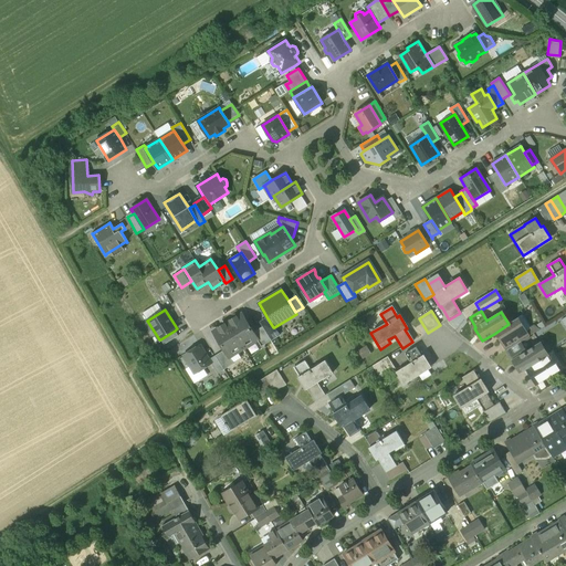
[(253,333),(241,314),(228,323),(243,348),(258,341),(258,339),(253,333)]
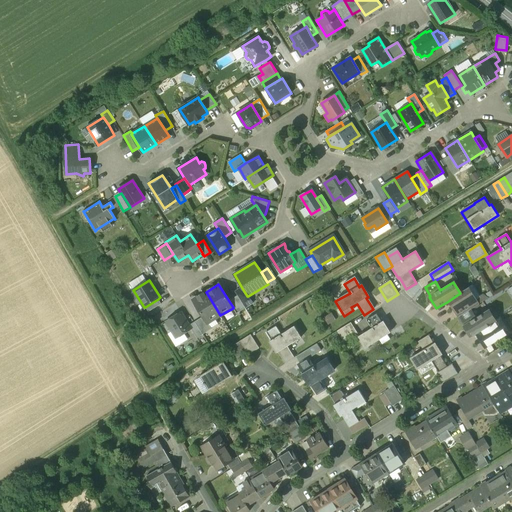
[(247,296),(242,288),(235,292),(237,296),(245,308),(246,308),(245,307),(252,303),(248,296),(247,296)]
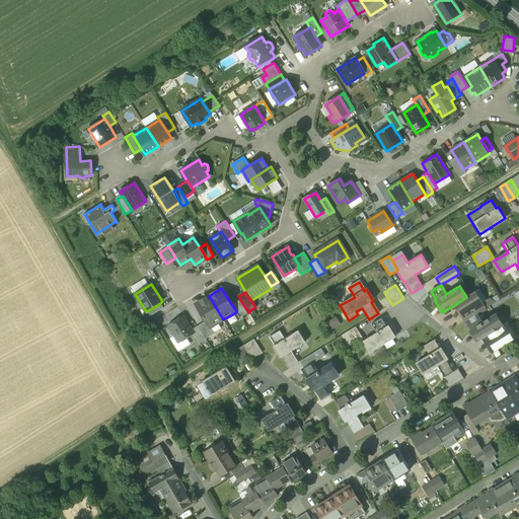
[(466,297),(453,306),(463,323),(466,322),(476,315),(485,310),(473,292),(466,297)]
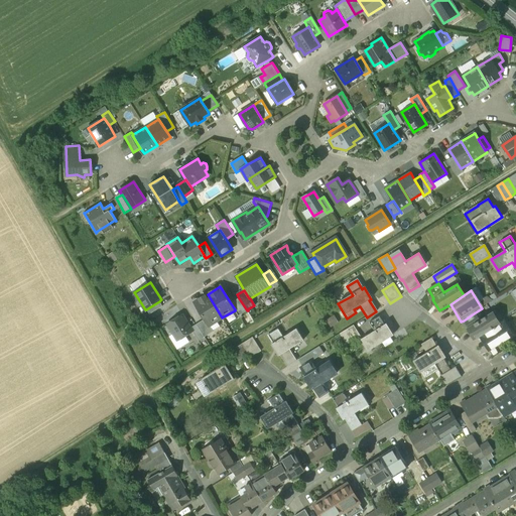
[(222,317),(208,294),(195,302),(205,318),(210,326),(222,317)]
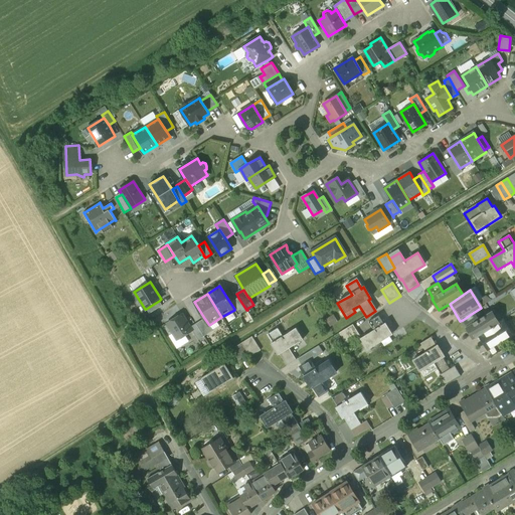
[(246,310),(238,298),(230,303),(234,309),(234,310),(237,316),(246,310)]
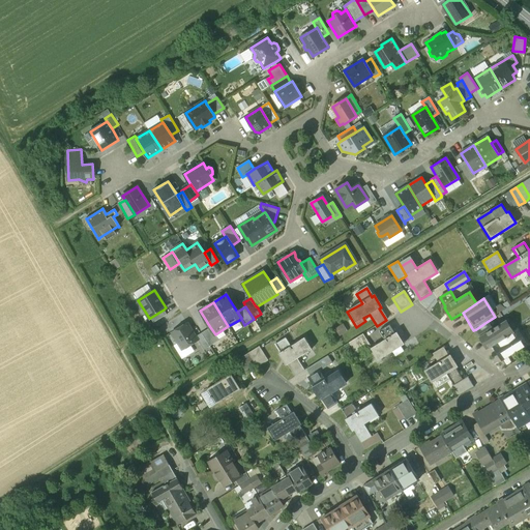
[(164,310),(150,318),(153,323),(167,315),(164,310)]
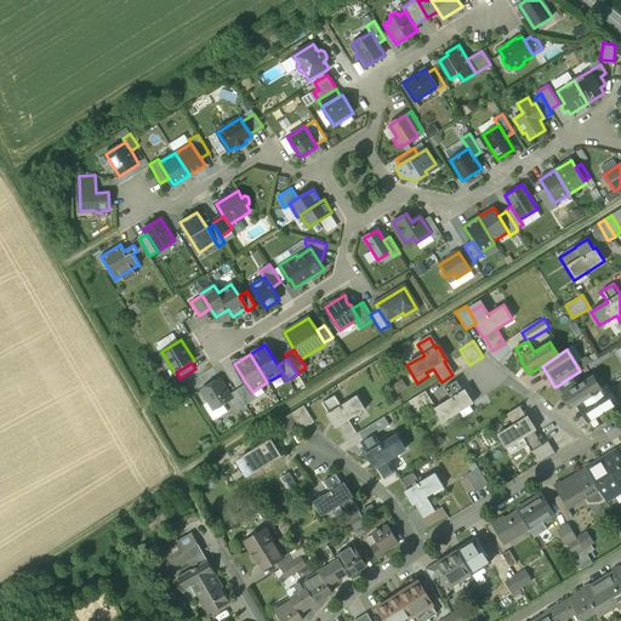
[(576,387),(570,377),(558,386),(573,409),(577,405),(600,391),(592,377),(576,387)]
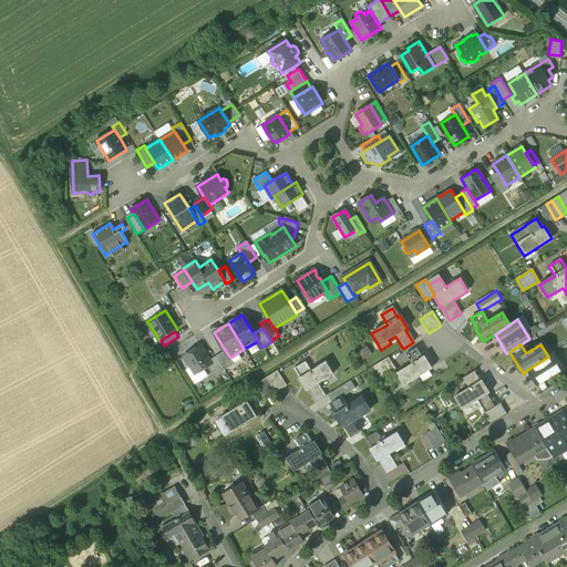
[(209,360),(200,346),(184,356),(195,374),(212,364),(209,360)]
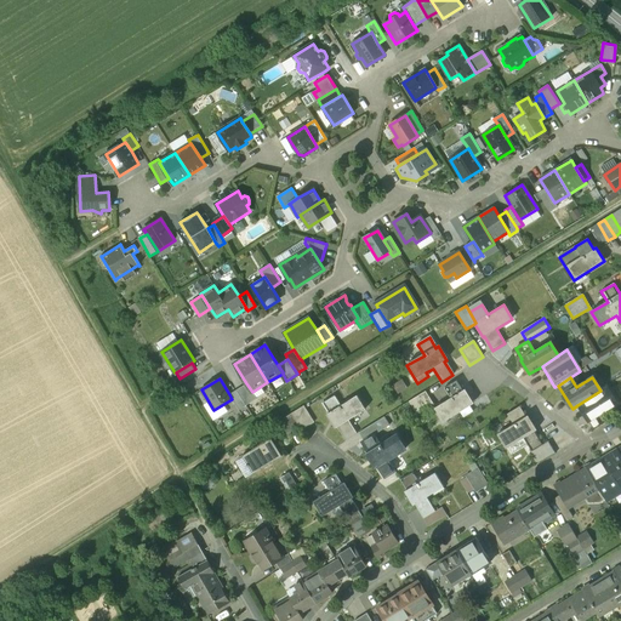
[(455,382),(443,389),(449,399),(433,410),(442,423),(472,405),(463,391),(461,392),(455,382)]
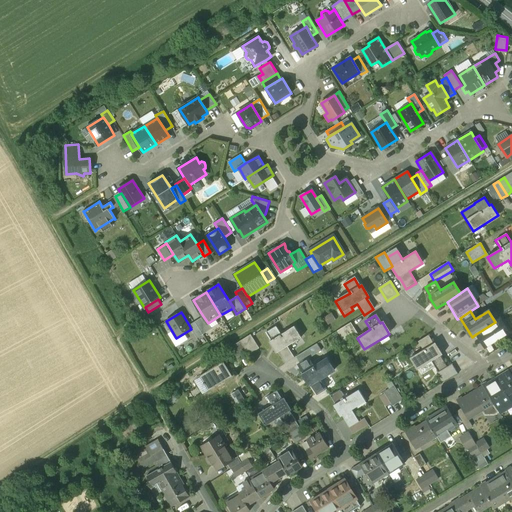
[(203,316),(195,322),(203,334),(212,329),(208,323),(203,316)]
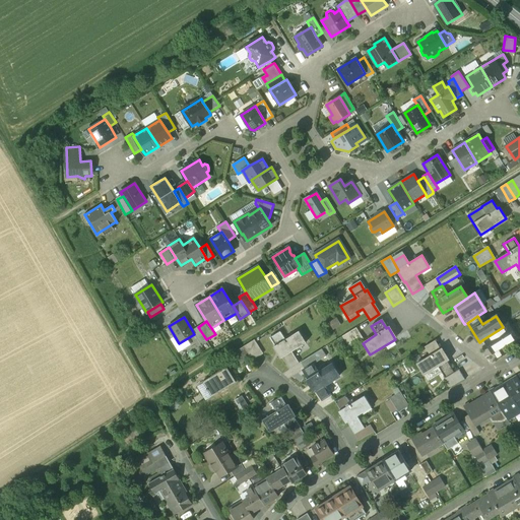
[(503,327),(483,339),(492,353),(516,338),(507,324),(503,327)]
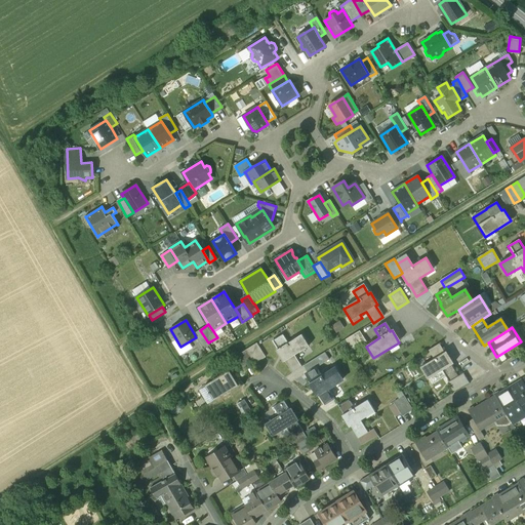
[(200,330),(194,333),(196,337),(202,347),(208,342),(200,330)]
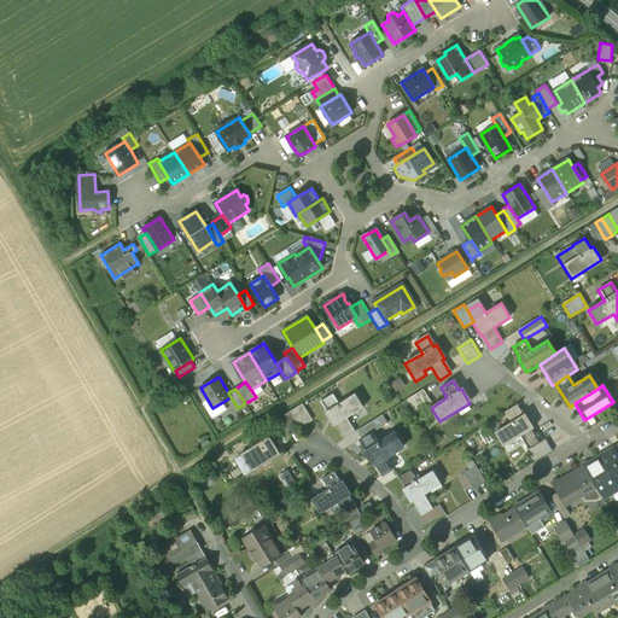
[(421,391),(404,402),(413,415),(430,404),(421,391)]
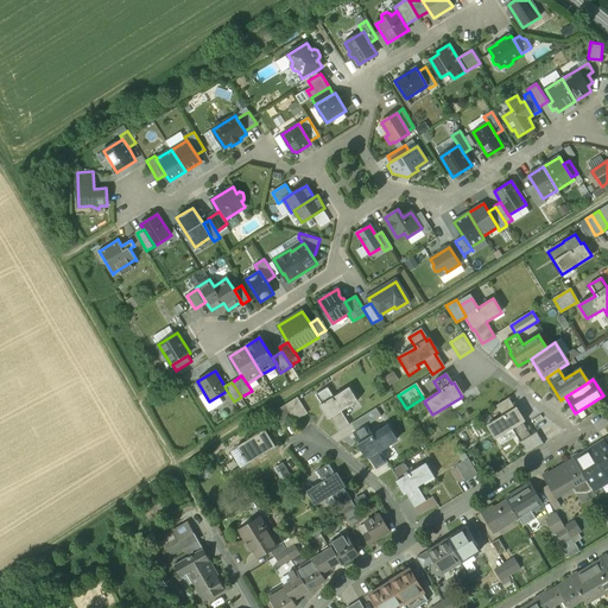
[(333,399),(327,390),(315,397),(321,406),(318,407),(327,420),(329,419),(337,434),(348,426),(340,413),(356,403),(348,390),(333,399)]
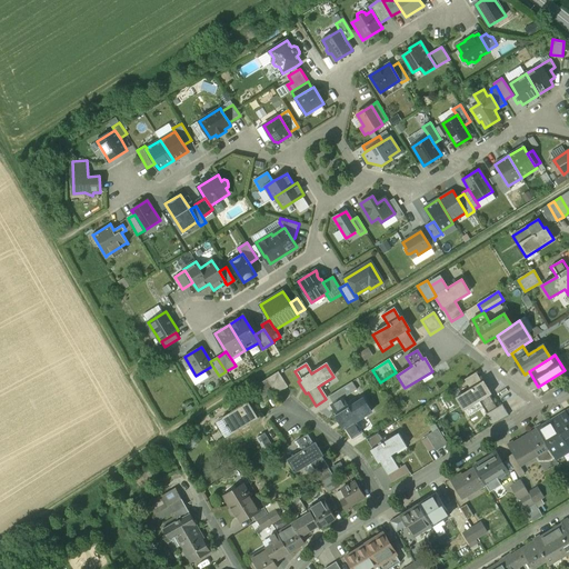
[(277,372),(266,379),(273,392),(276,396),(287,388),(277,372)]
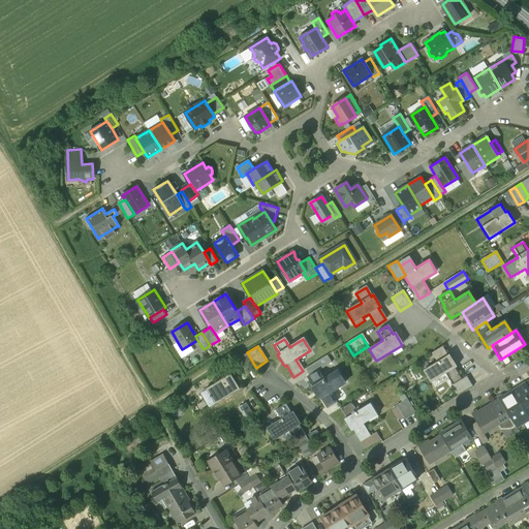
[(449,354),(448,355),(443,348),(432,354),(437,363),(424,371),(431,382),(446,373),(454,385),(463,379),(462,379),(456,368),(457,367),(449,354)]
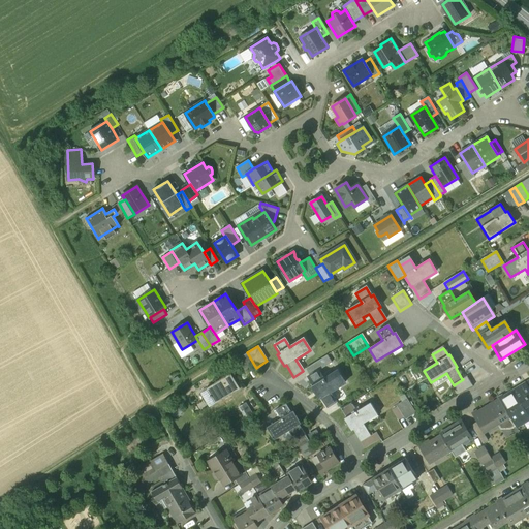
[(247,352),(236,361),(243,372),(254,365),(247,352)]
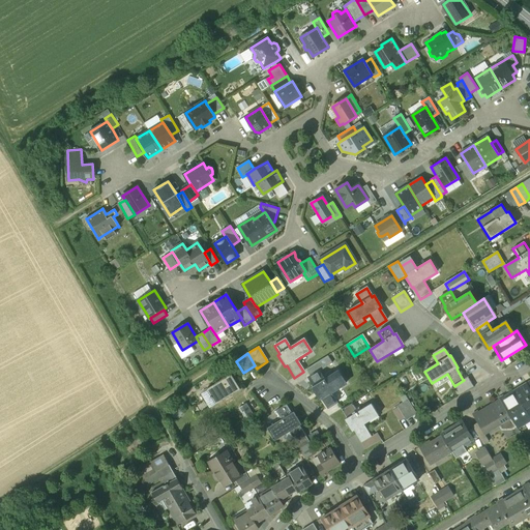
[(326,358),(305,371),(310,378),(319,373),(331,365),(326,358)]
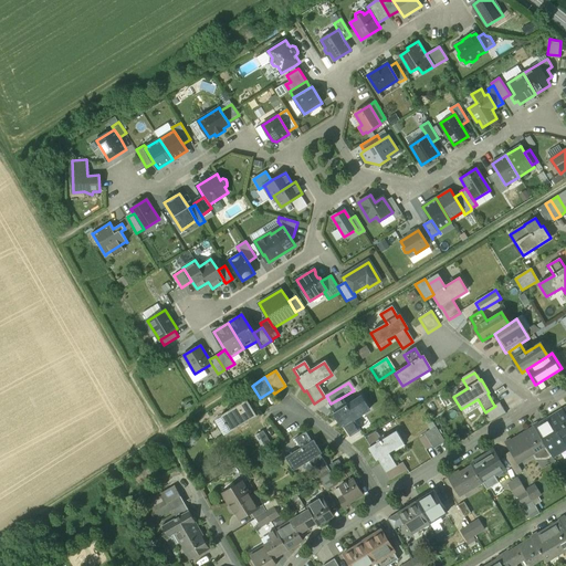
[(360,398),(346,407),(341,398),(331,404),(328,405),(335,415),(333,416),(342,429),(343,427),(349,437),(359,431),(353,421),(369,410),(360,398)]
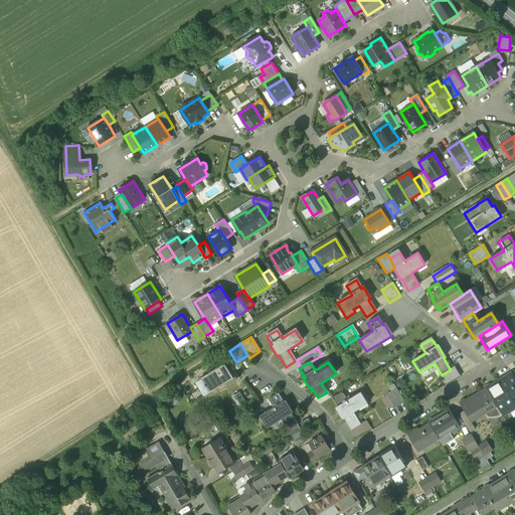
[(224,363),(209,372),(209,373),(201,378),(209,393),(232,378),(228,371),(229,371),(224,363)]
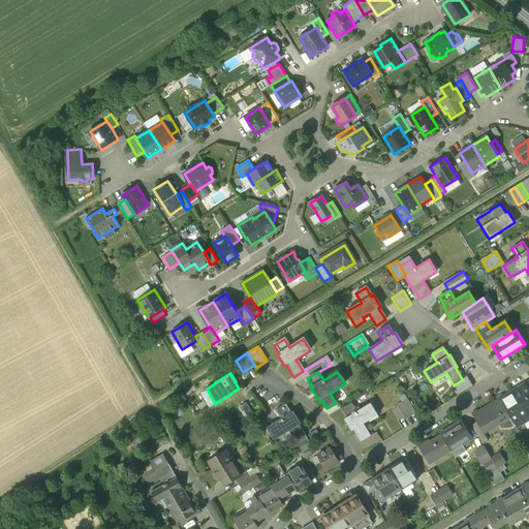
[(467,376),(462,379),(463,379),(454,385),(460,395),(473,386),(467,376)]
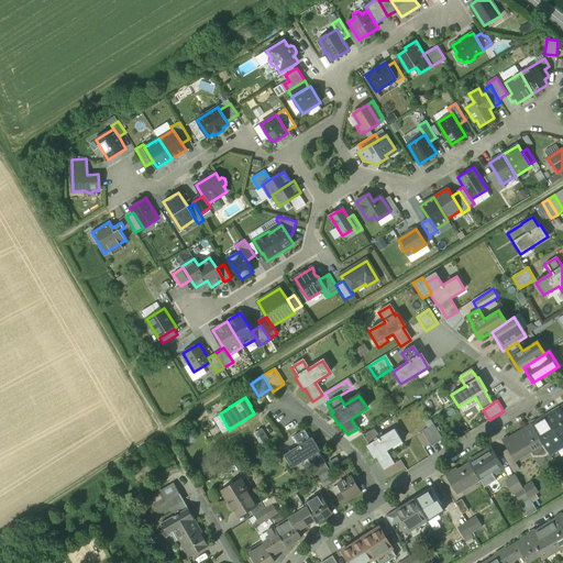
[(562,415),(560,411),(549,418),(547,416),(545,417),(558,435),(562,431),(562,415)]
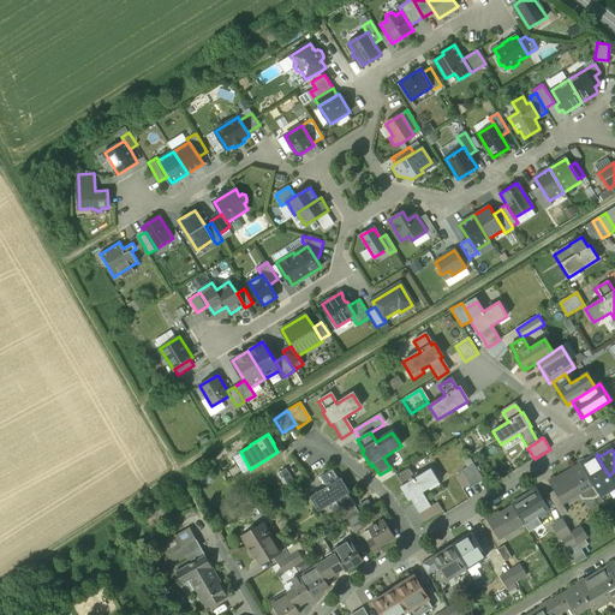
[(614,485),(609,476),(596,455),(589,460),(590,461),(581,467),(598,496),(599,499),(614,489),(614,485)]
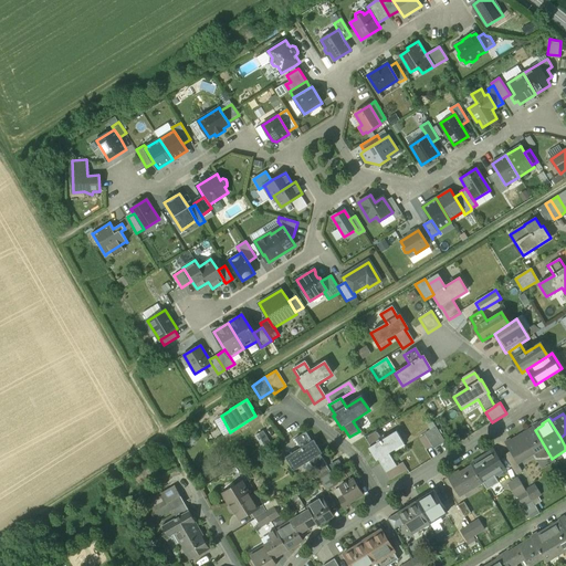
[(436,428),(423,435),(433,450),(446,442),(436,428)]
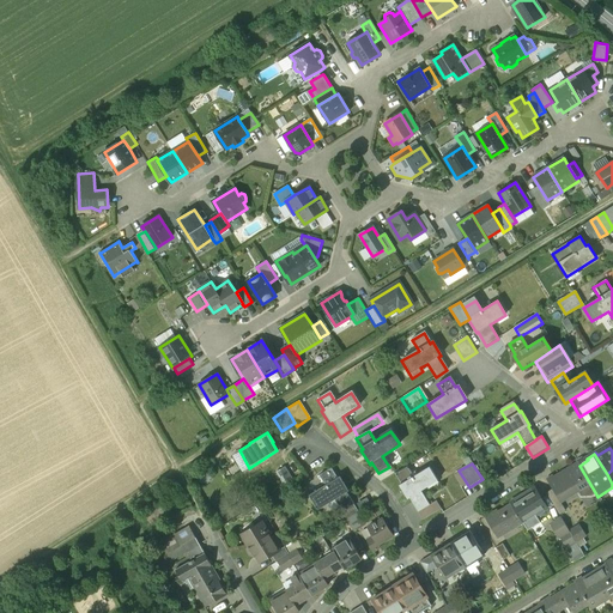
[(596,495),(580,466),(566,473),(565,472),(553,479),(552,477),(546,480),(552,490),(559,503),(576,492),(581,499),(590,498),(596,495)]
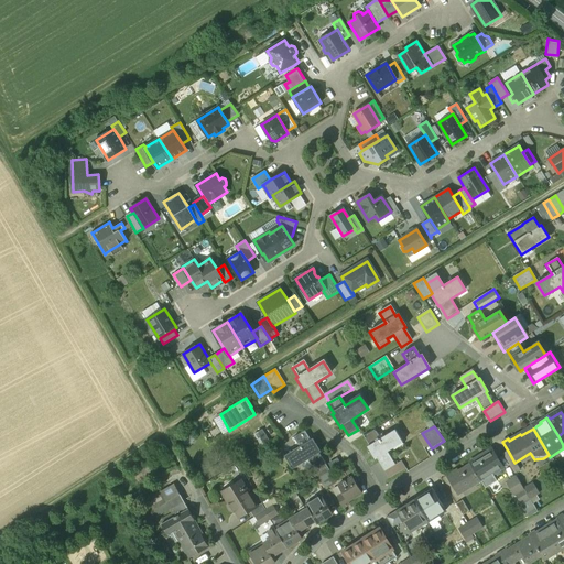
[(394,431),(380,440),(375,431),(364,437),(369,446),(367,447),(375,459),(377,458),(384,472),(394,465),(387,453),(402,443),(394,431)]
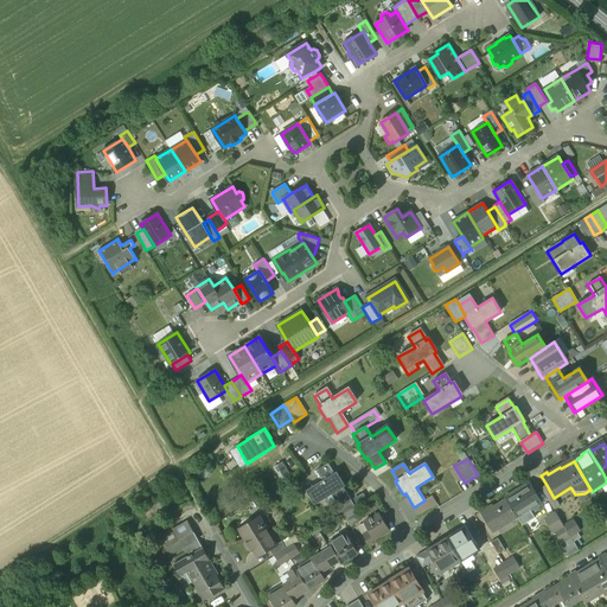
[(333,474),(327,465),(315,472),(321,481),(306,492),(315,505),(332,494),(339,508),(340,509),(351,502),(343,489),(344,486),(336,473),(333,474)]
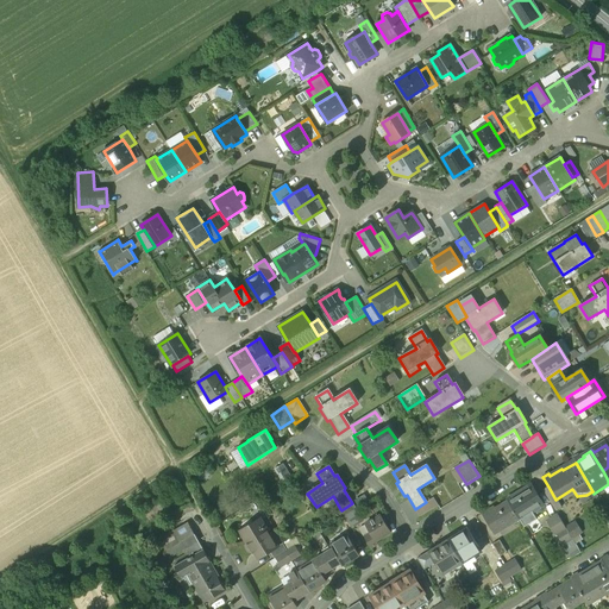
[(529,484),(521,490),(522,493),(508,502),(519,520),(523,528),(537,520),(532,513),(544,506),(529,484)]
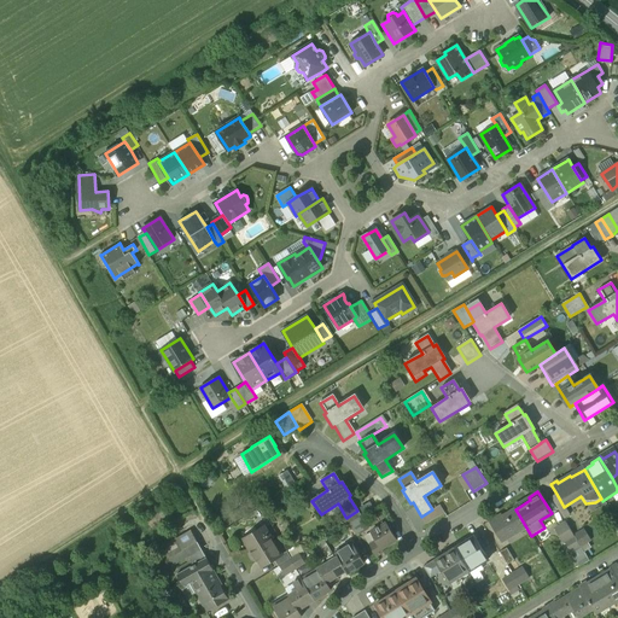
[(564,507),(557,494),(551,497),(564,519),(570,516),(564,507)]
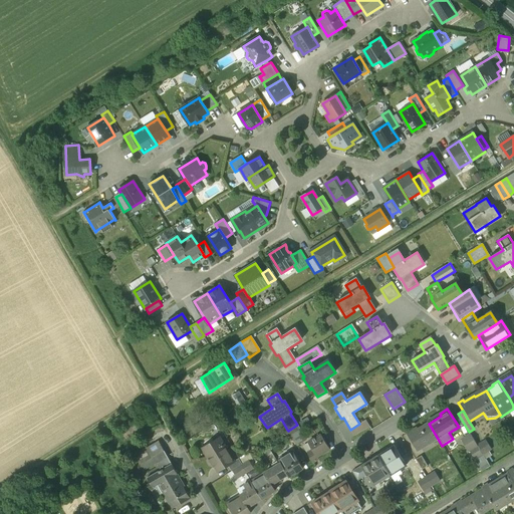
[(438,439),(429,424),(415,432),(414,430),(407,435),(417,451),(438,439)]
